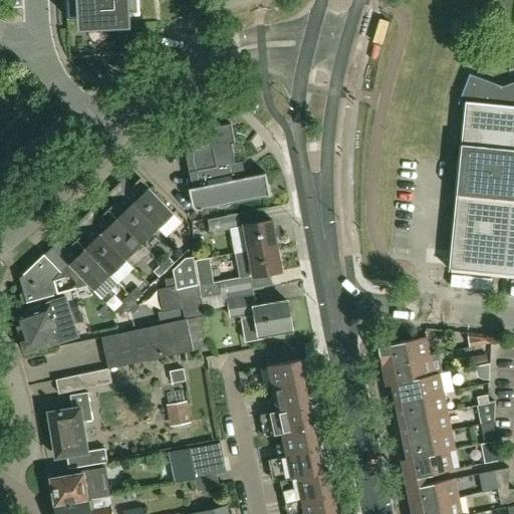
[(66,0),(68,19),(140,15),(138,0),(66,0)]
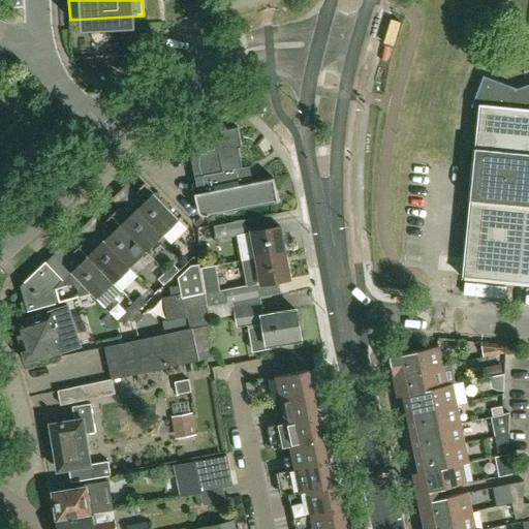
[(528,84),(528,85),(516,89),(483,75),(471,106),(478,110),(477,120),(472,120),(471,129),(476,129),(469,203),(462,277),(528,283),(528,84)]
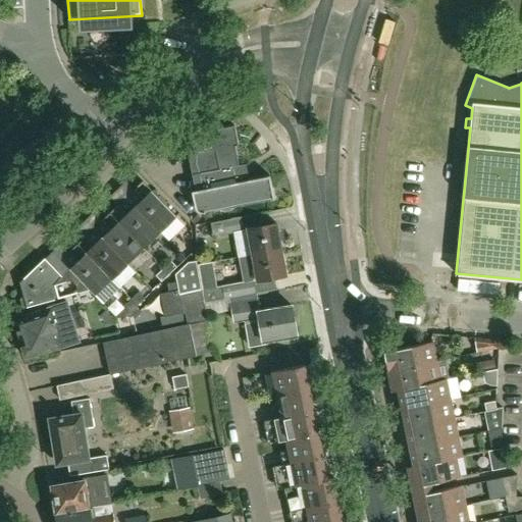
[(238,145),(235,126),(191,135),(196,162),(190,164),(195,191),(192,192),(195,207),(196,208),(197,209),(198,210),(201,212),(202,212),(204,213),(206,213),(207,213),(274,199),(270,176),(248,180),(239,165),(235,146),(238,145)]
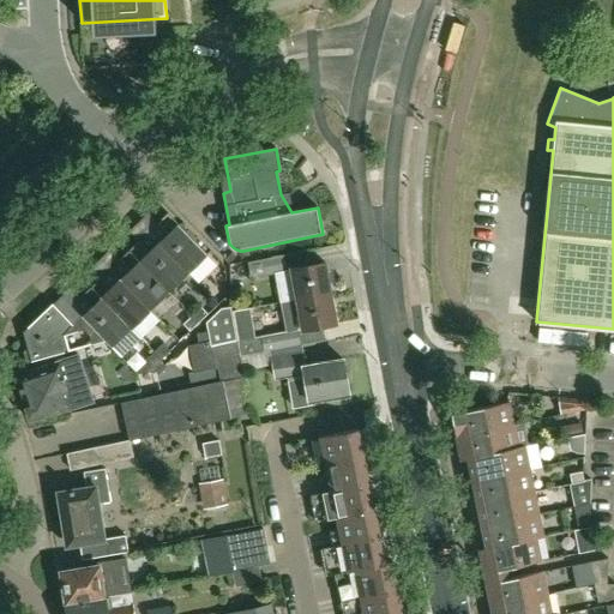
[(168,234),(158,244),(188,274),(209,256),(168,214),(158,223),(168,234)]
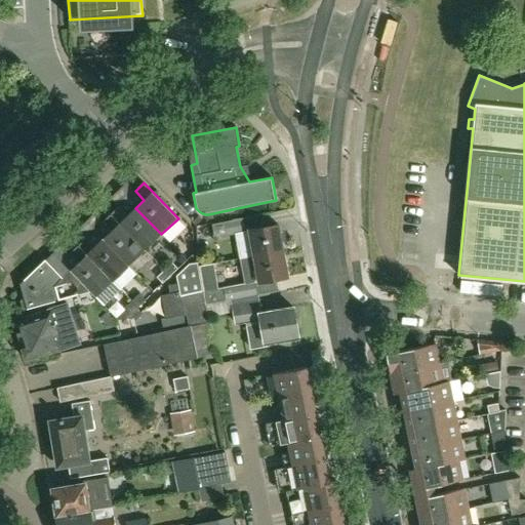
[(161,234),(135,208),(128,215),(119,206),(111,214),(145,250),(161,234)]
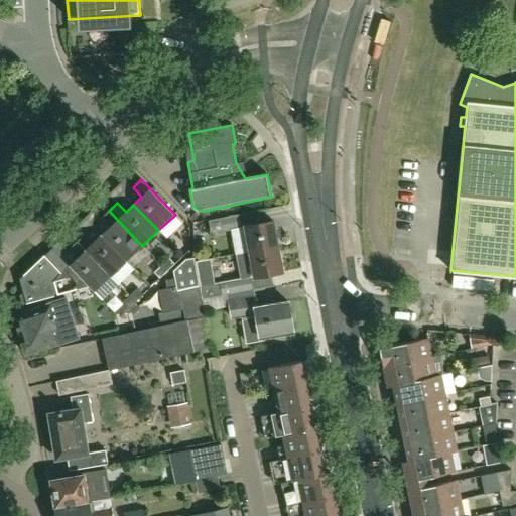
[(142,246),(109,211),(101,219),(110,227),(102,235),(127,261),(142,246)]
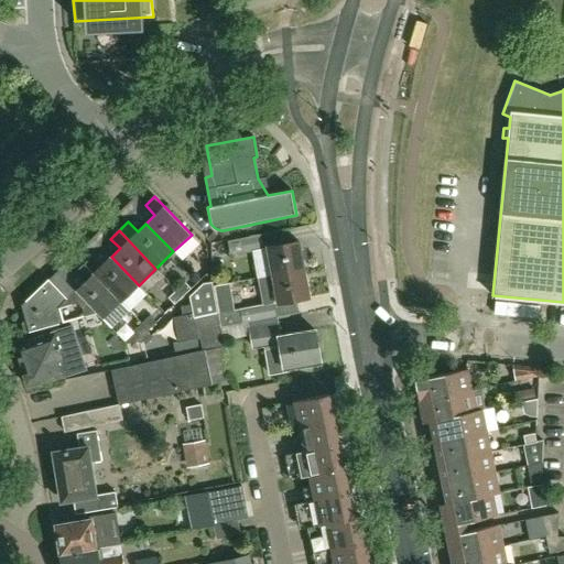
[(299,241),(268,247),(263,248),(260,235),(215,243),(217,258),(252,251),(258,278),(304,269),(299,241)]
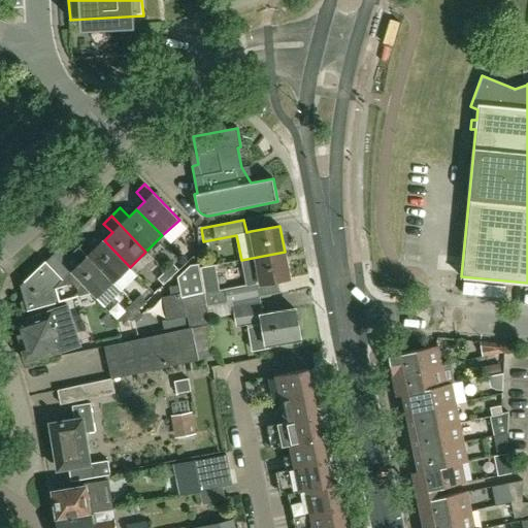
[(130,267),(104,240),(96,248),(87,238),(78,246),(113,283),(130,267)]
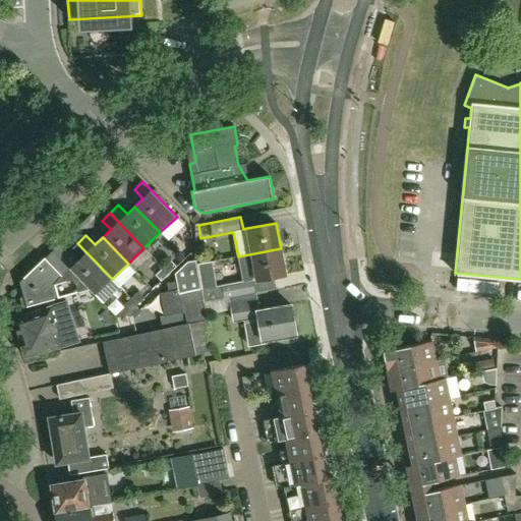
[(119,287),(112,279),(77,243),(70,251),(78,259),(70,268),(91,290),(103,302),(119,287)]
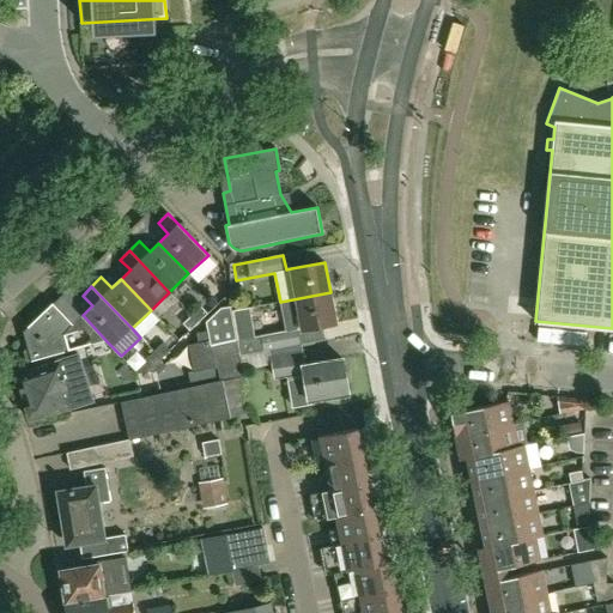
[(297,331),(337,323),(331,292),(280,302),(286,332),(254,337),(237,340),(240,356),(271,350),(299,345),(297,331)]
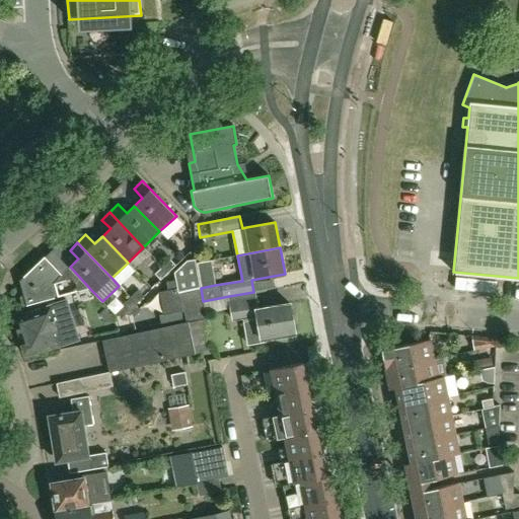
[(53,283),(62,275),(45,256),(44,258),(22,278),(19,281),(23,294),(20,298),(23,307),(27,306),(57,298),(53,283)]
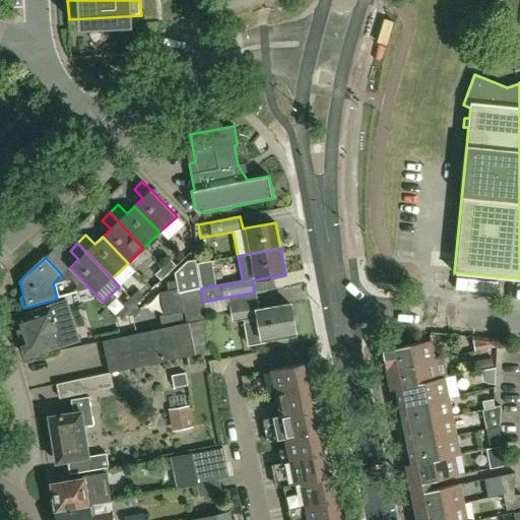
[(172,260),(164,267),(169,273),(177,266),(172,260)]
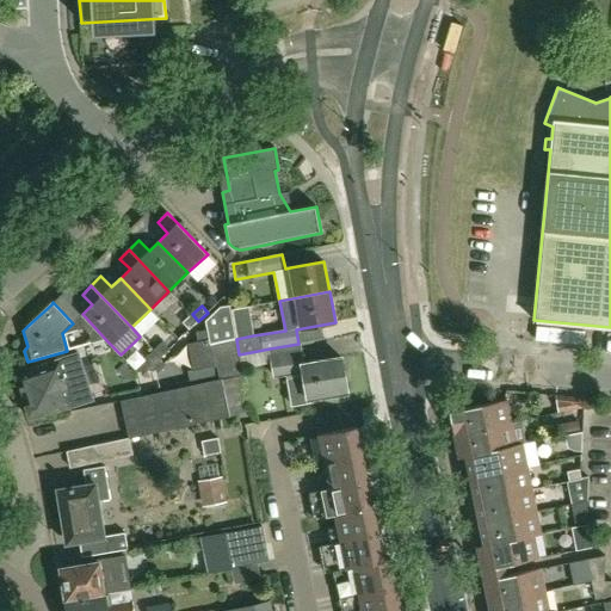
[(235,338),(229,306),(220,307),(205,321),(209,340),(210,343),(235,338)]
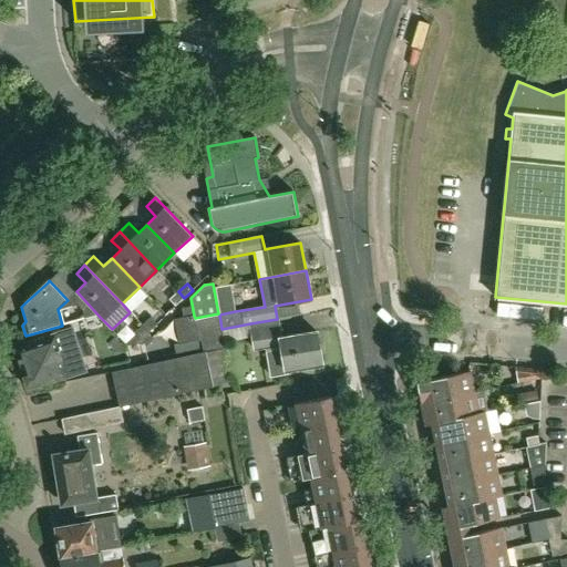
[(230,285),(214,288),(219,315),(235,311),(230,285)]
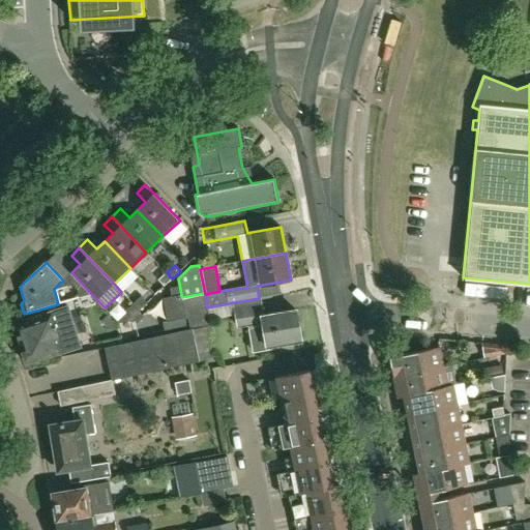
[(164,285),(172,278),(167,272),(158,280),(164,285)]
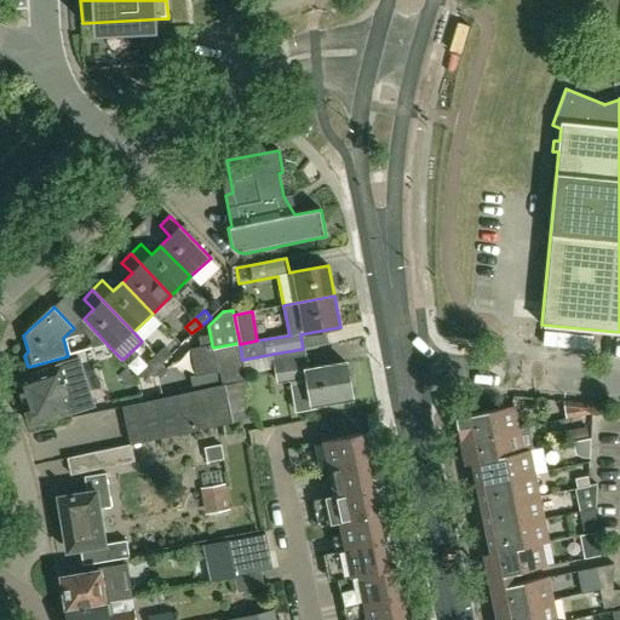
[(212,345),(191,349),(196,374),(217,369),(213,350),(213,348),(212,345)]
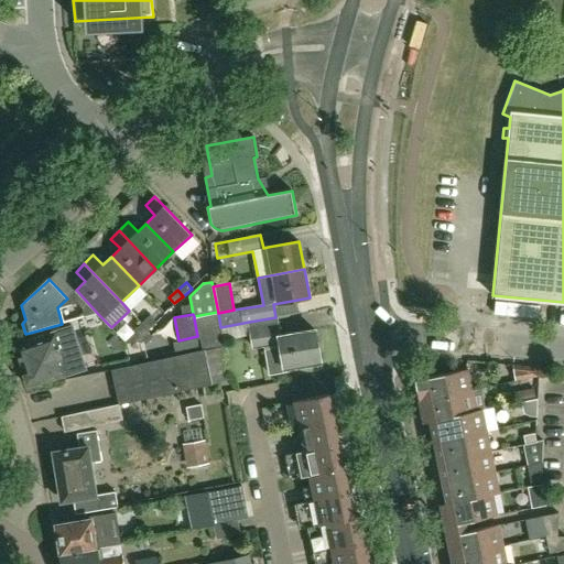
[(203,351),(223,346),(221,335),(217,314),(194,318),(197,336),(198,339),(201,339),(203,351)]
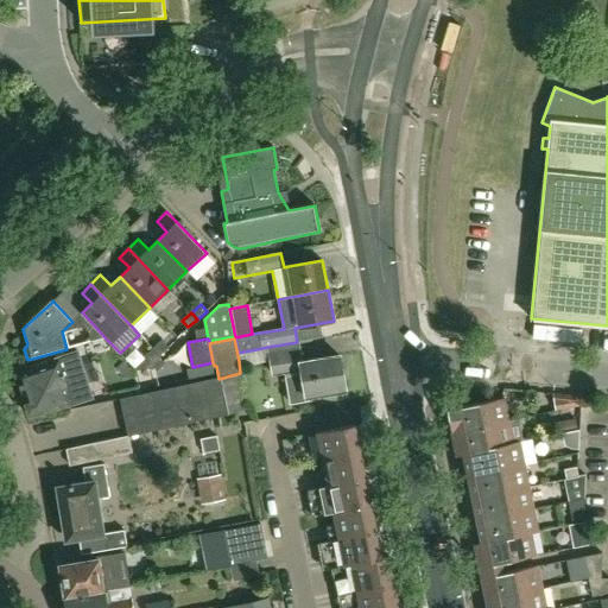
[(153,348),(160,355),(169,347),(162,340),(153,348)]
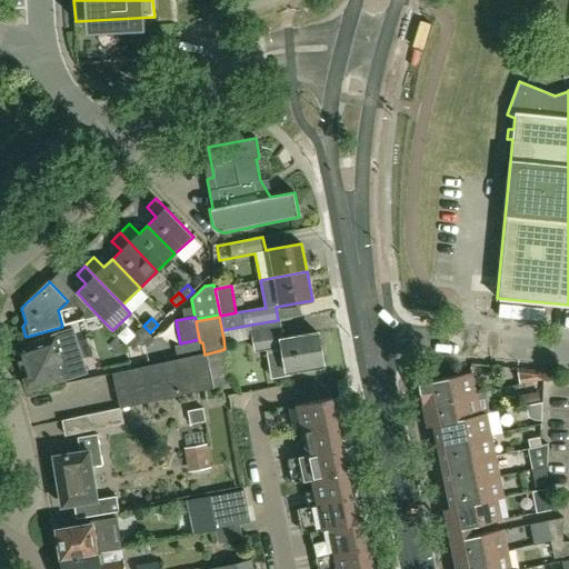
[(282,339),(279,320),(278,320),(251,325),(256,350),(282,346),(283,351),(268,353),(272,378),(289,375),(288,371),(323,365),(318,332),(282,339)]
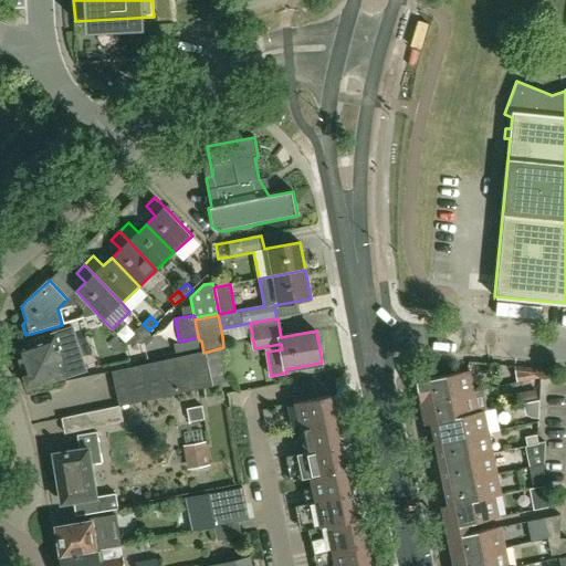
[(148,332),(149,331),(143,324),(135,332),(136,334),(126,345),(144,342),(150,334),(148,332)]
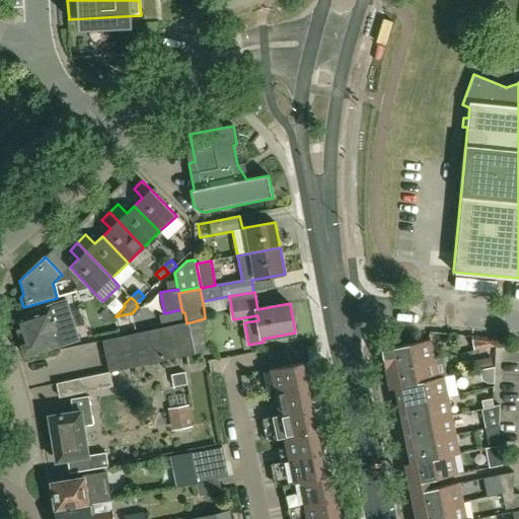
[(14,319),(26,357),(61,345),(57,329),(67,326),(60,305),(50,308),(50,307),(14,319)]
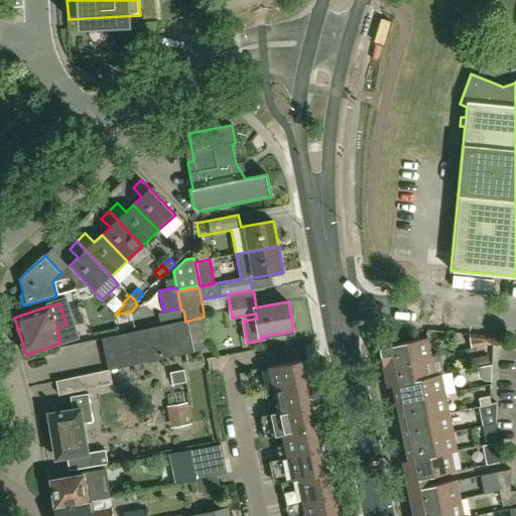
[(205,316),(204,316),(185,321),(102,339),(109,370),(209,349),(205,316)]
